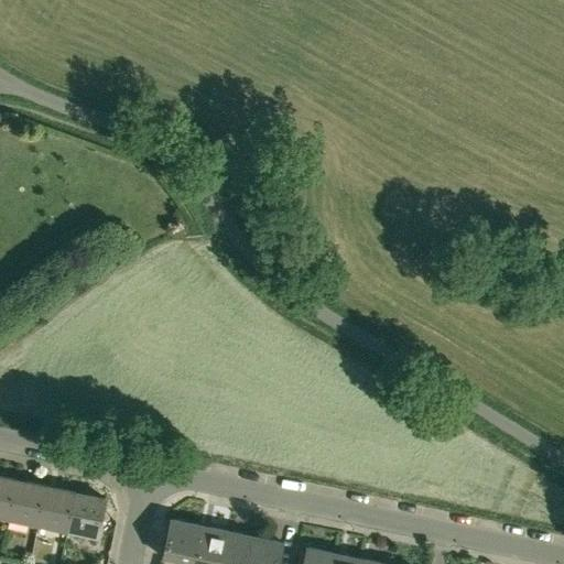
[(0,517),(9,520),(17,480),(0,476),(0,517)]
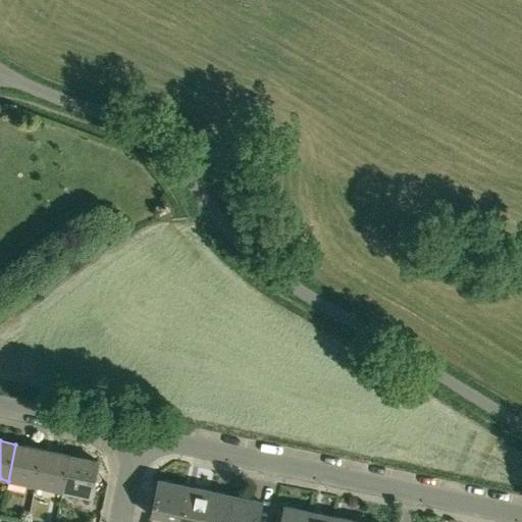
[(35,486),(43,450),(15,445),(8,481),(35,486)]
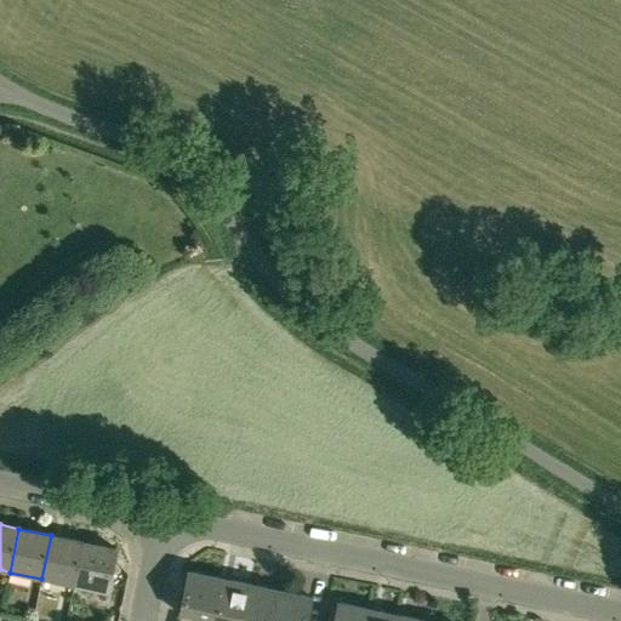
[(74,586),(83,542),(51,535),(41,579),(74,586)]
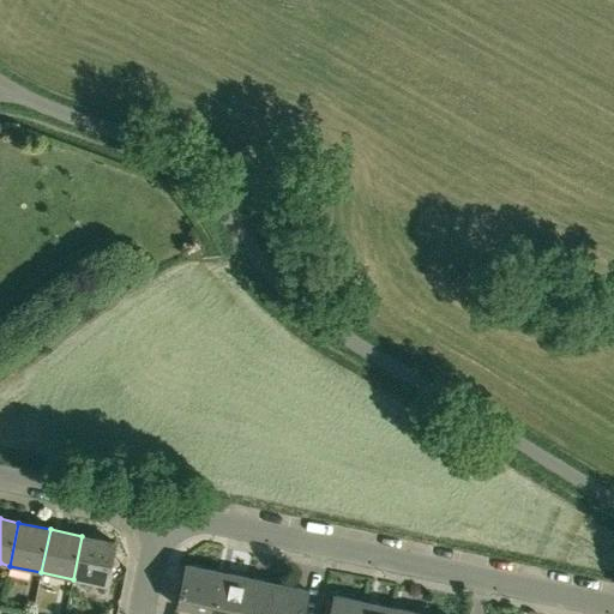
[(82,536),(73,579),(106,585),(115,542),(82,536)]
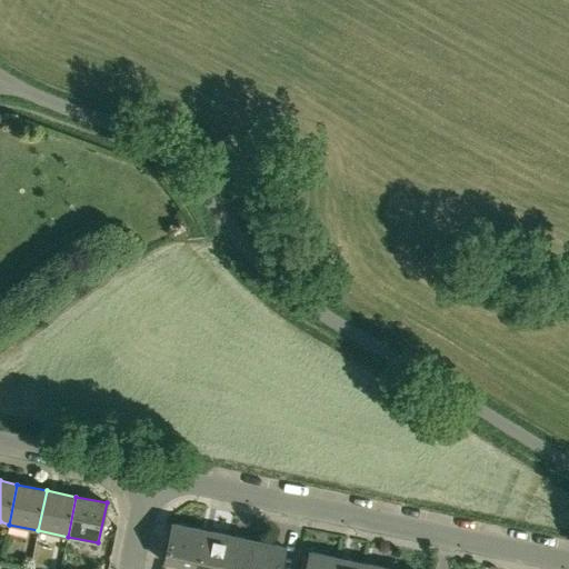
[(193,568),(202,529),(172,523),(165,562),(193,568)]
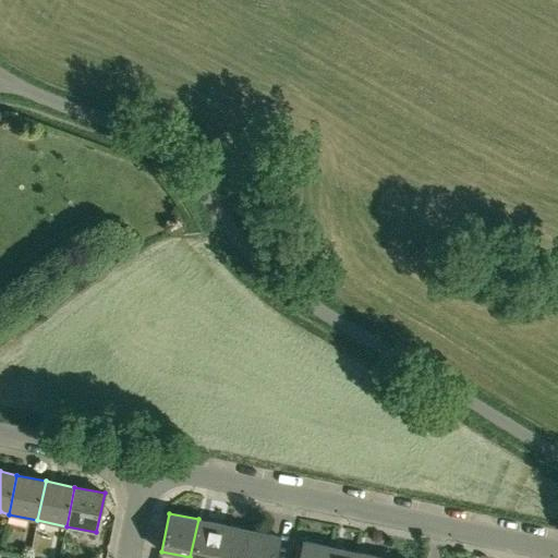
[(190,557),(217,557),(225,524),(198,519),(190,557)]
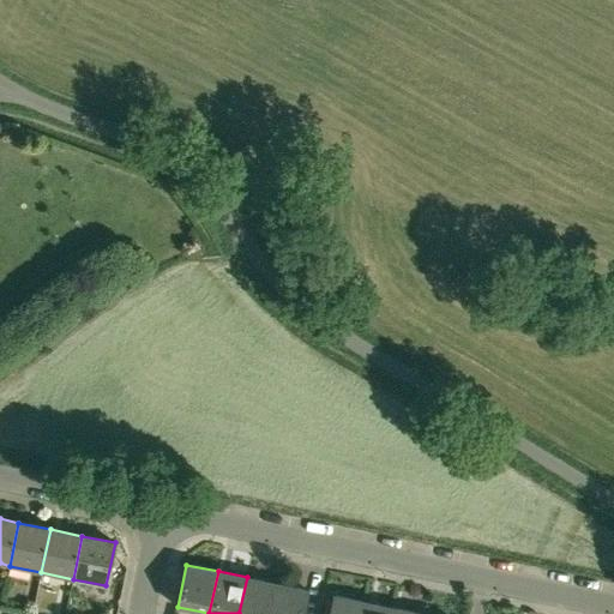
[(269,613),(276,583),(247,577),(239,613),(269,613)]
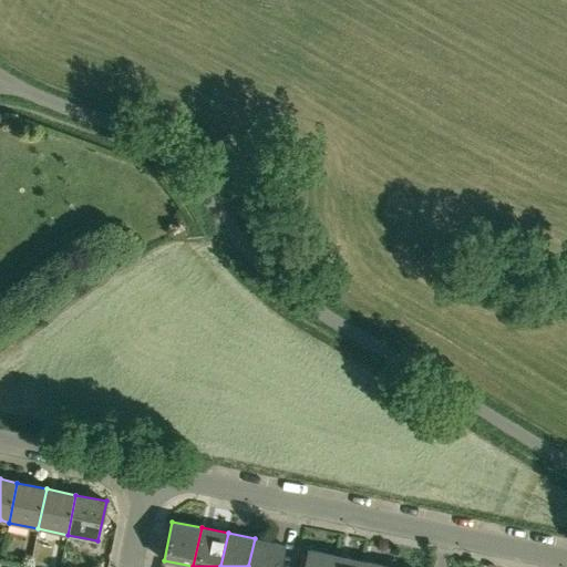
[(255,538),(248,566),(278,566),(284,545),(255,538)]
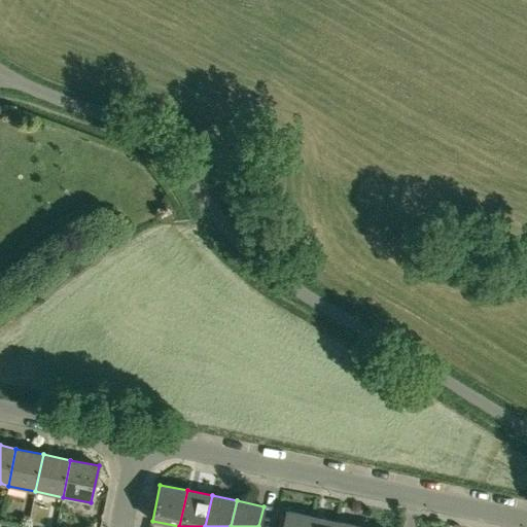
[(312,526),(314,517),(287,512),(283,526),(312,526)]
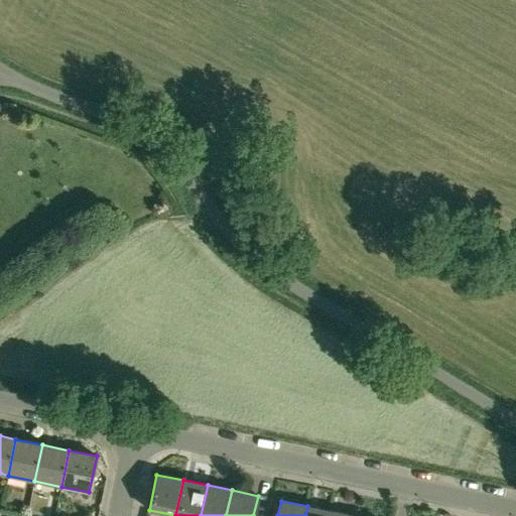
[(331,515),(332,511),(307,506),(305,515),(331,515)]
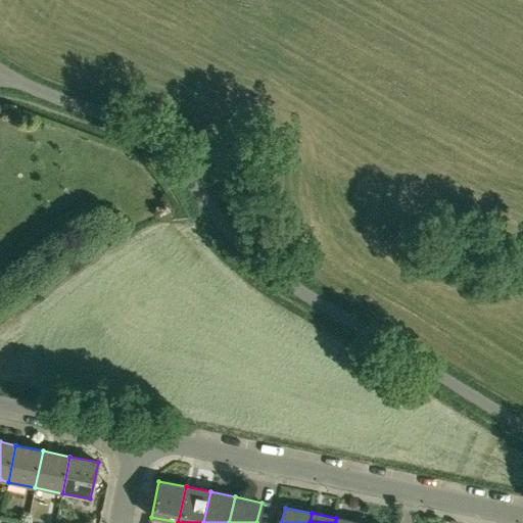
All buildings are outlined.
